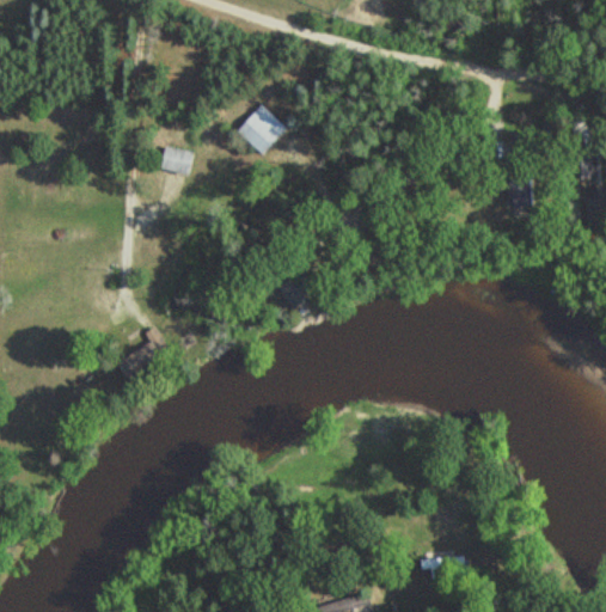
[(262,154),(286,128),(261,105),(237,130),(262,154)]
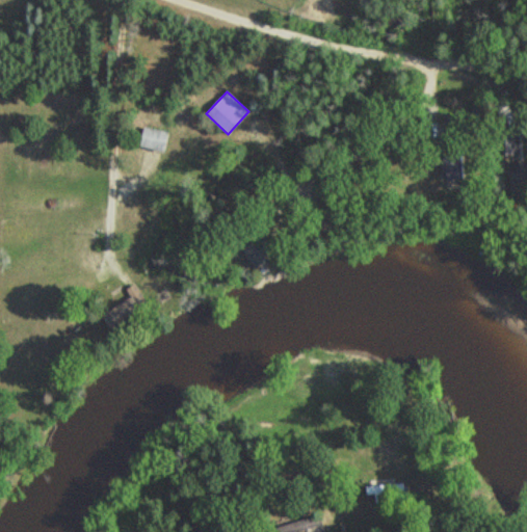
[(167,130),(142,128),(141,150),(166,151),(167,130)]
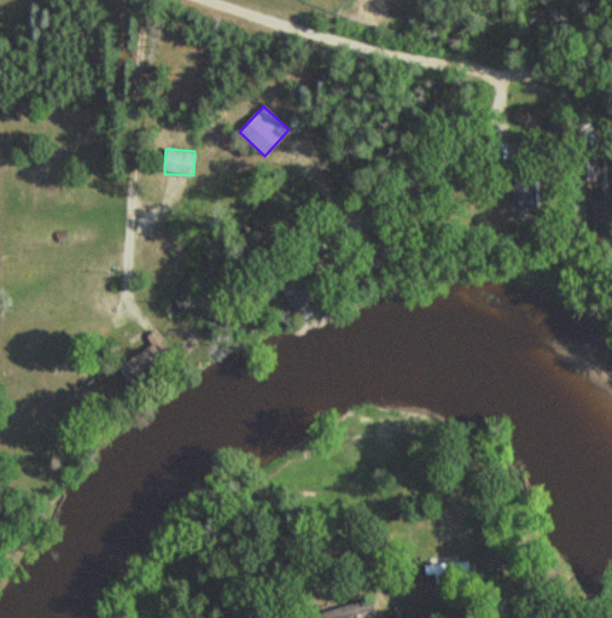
[(308,296),(319,293),(316,279),(284,285),(289,312),(309,309),(308,296)]
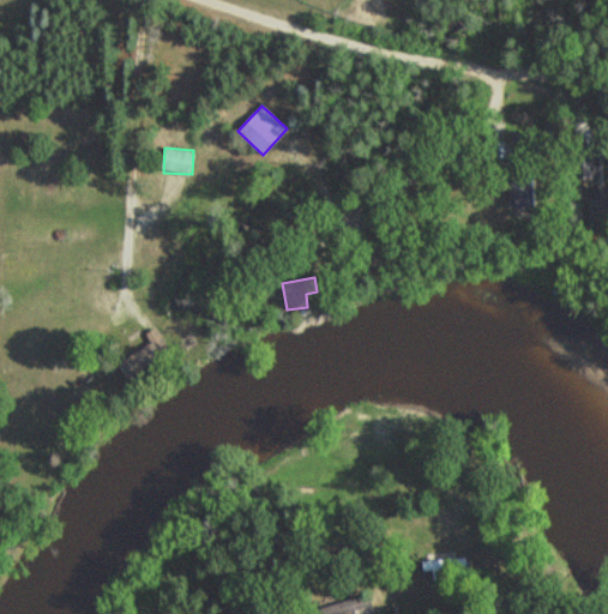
[(146,333),(155,357),(166,354),(157,330),(146,333)]
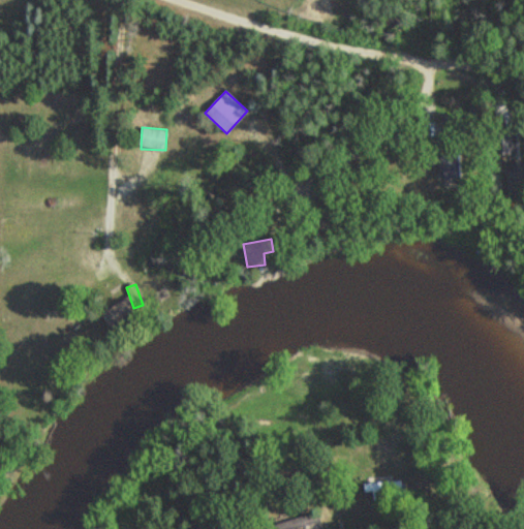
[(319,521),(317,510),(289,518),(293,528),(319,521)]
